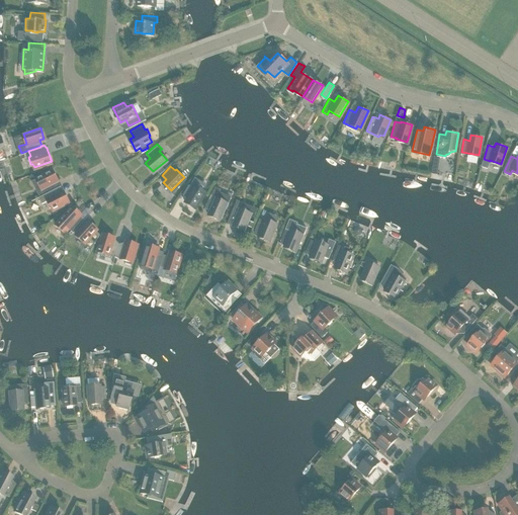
[(46,192),(56,187),(57,186),(54,181),(58,179),(52,169),(35,177),(45,193),(46,192)]
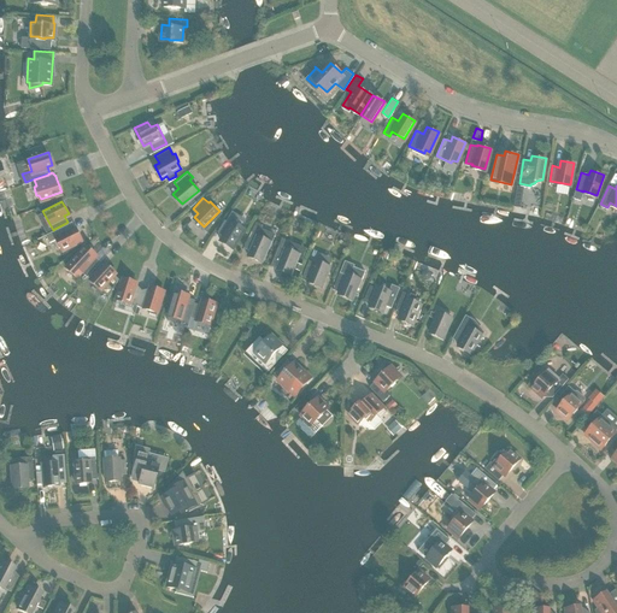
[(231,220),(234,218),(228,214),(225,219),(224,218),(217,230),(223,234),(221,239),(233,246),(244,228),(231,220)]
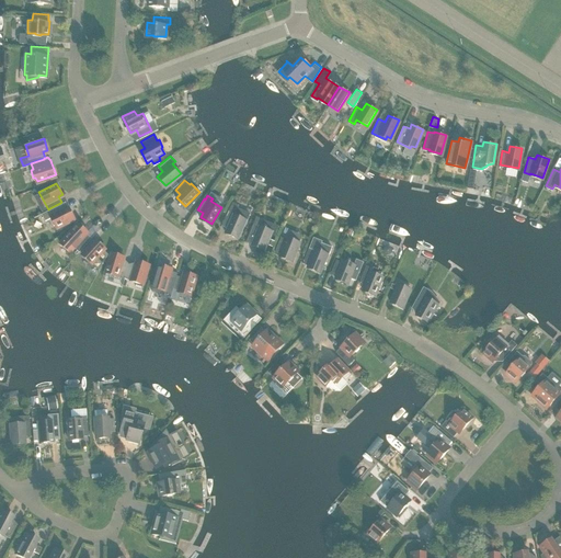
[(247,219),(250,212),(237,206),(238,203),(232,201),(229,207),(221,224),(228,226),(226,231),(237,236),(245,218),(247,219)]
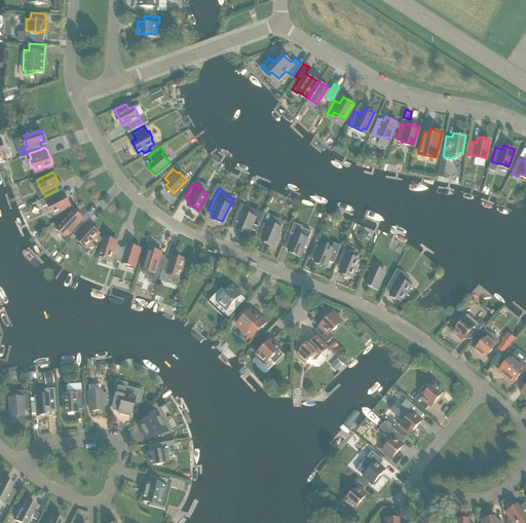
[(57,190),(46,195),(49,200),(47,201),(52,212),(70,203),(64,193),(60,195),(57,190)]
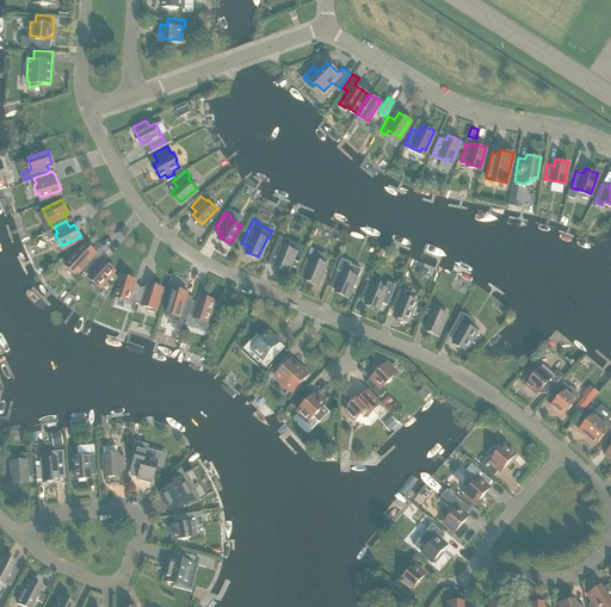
[(301,252),(303,245),(279,234),(267,261),(287,270),(295,249),(301,252)]
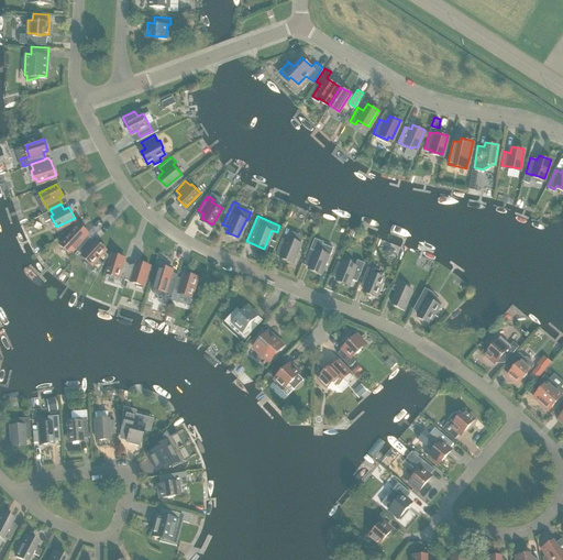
[(79,251),(89,240),(85,235),(88,231),(78,223),(61,242),(69,251),(74,246),(79,251)]
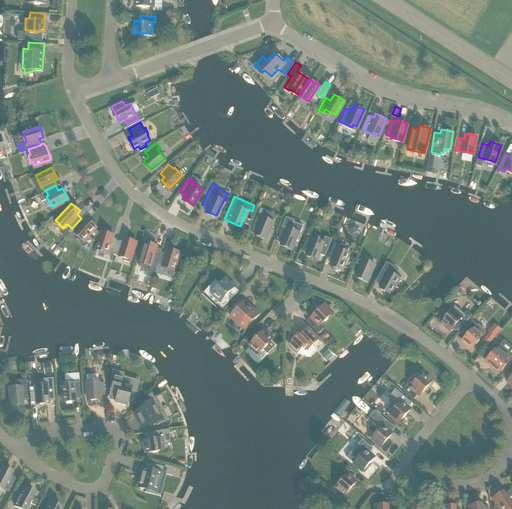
[(266,236),(276,212),(266,208),(263,215),(262,215),(262,217),(256,214),(254,219),(260,221),(255,232),(266,236)]
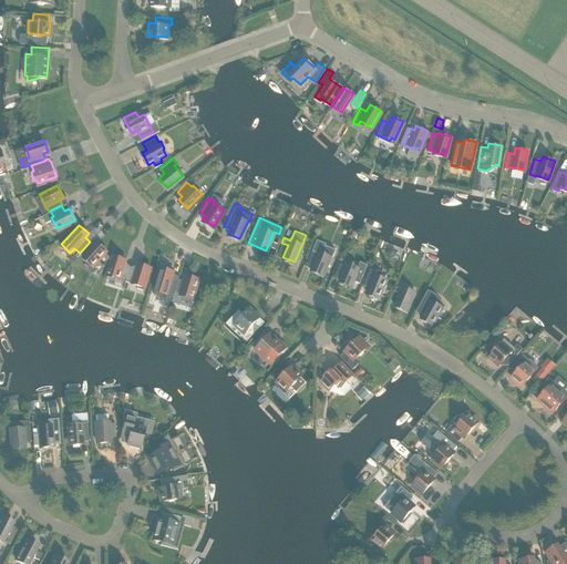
[(326,242),(317,238),(312,248),(306,264),(312,267),(311,269),(322,274),(330,255),(332,256),(336,248),(325,244),(326,242)]
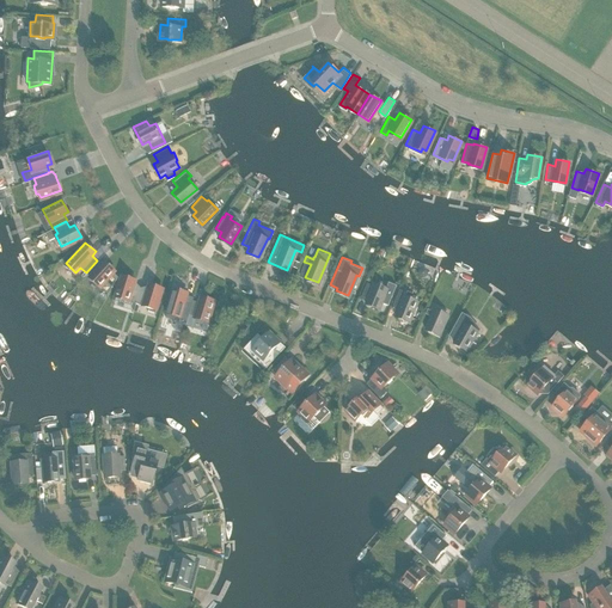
[(112,281),(118,275),(112,270),(114,269),(104,259),(90,275),(99,284),(108,276),(112,281)]
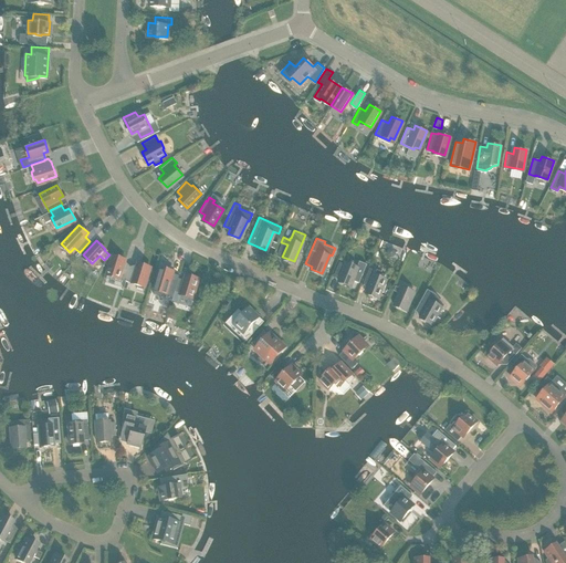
[(126,278),(127,272),(121,270),(125,258),(113,253),(107,273),(119,277),(119,275),(126,278)]
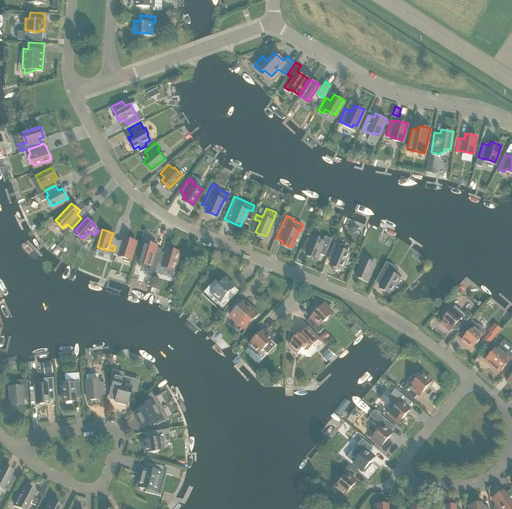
[(313,237),(307,235),(302,246),(308,249),(306,253),(317,257),(324,240),(313,236),(313,237)]
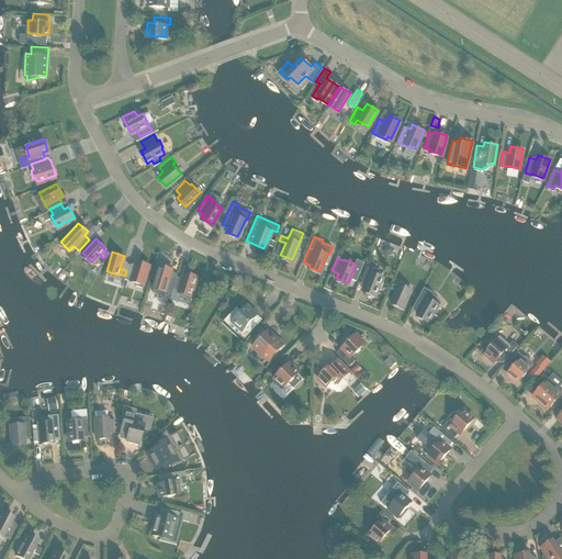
[(126,270),(125,276),(132,277),(131,279),(143,282),(149,264),(137,260),(133,272),(126,270)]
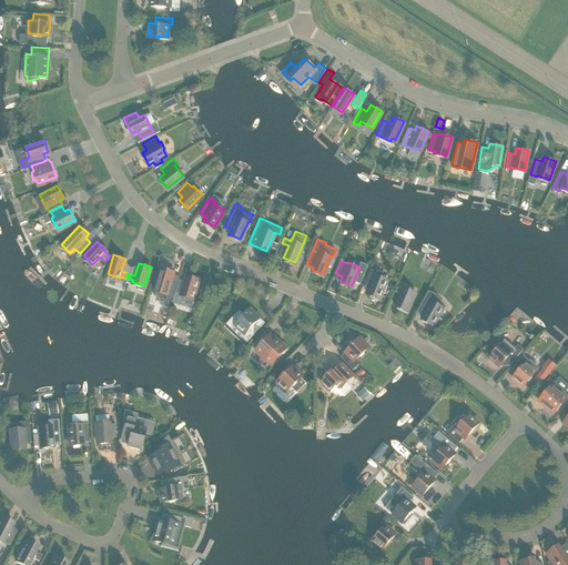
[(175,290),(179,278),(172,275),(173,271),(161,266),(155,286),(158,286),(155,293),(162,294),(164,289),(168,290),(168,288),(175,290)]
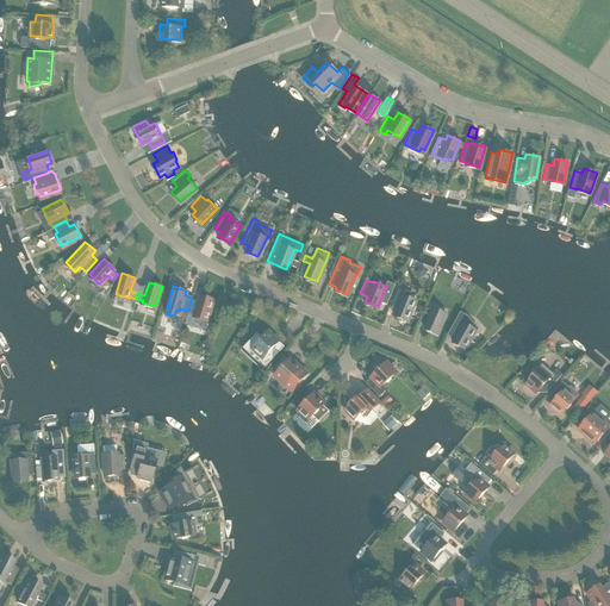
[(408,319),(410,311),(416,299),(403,294),(405,289),(398,286),(388,308),(396,311),(394,313),(408,319)]
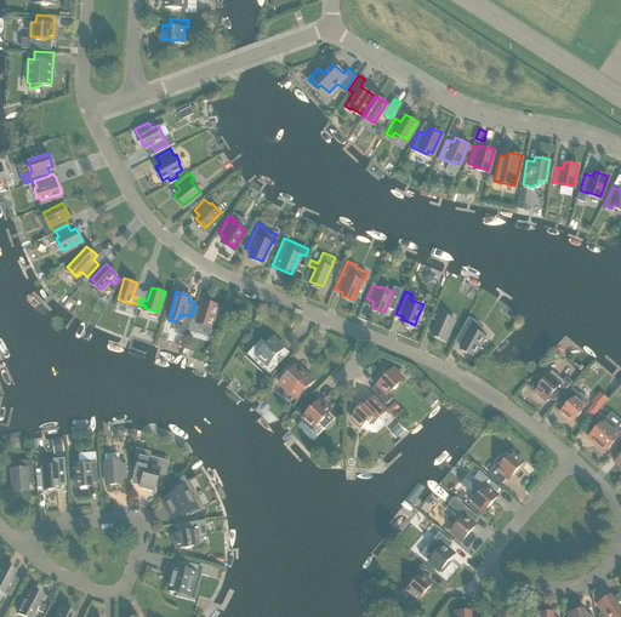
[(195,303),(192,316),(198,319),(198,320),(211,325),(217,303),(204,300),(203,304),(195,303)]
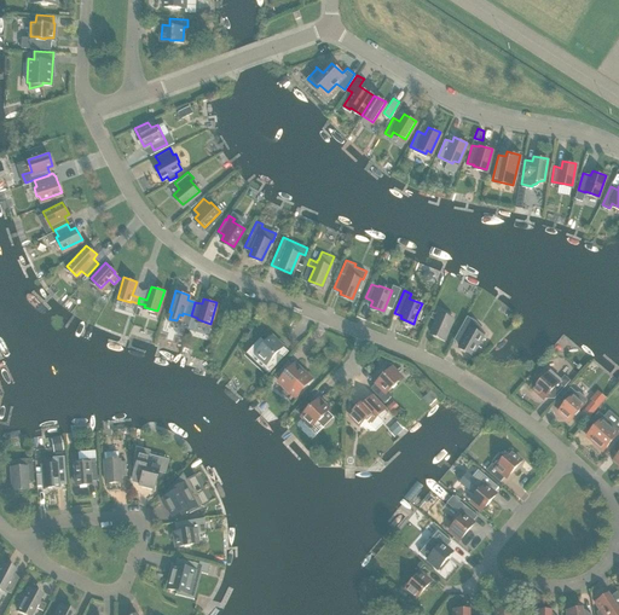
[(439,313),(433,311),(431,315),(437,318),(431,332),(444,337),(452,318),(440,312),(439,313)]
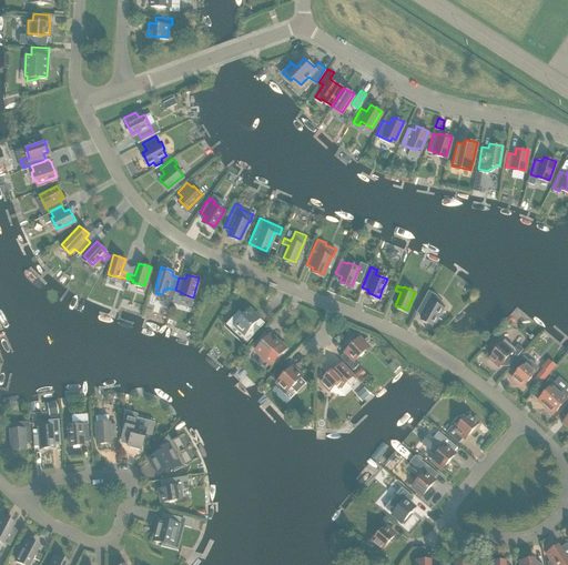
[(442,318),(446,310),(442,308),(443,306),(432,300),(433,298),(427,294),(418,310),(424,313),(422,318),(433,324),(437,315),(442,318)]
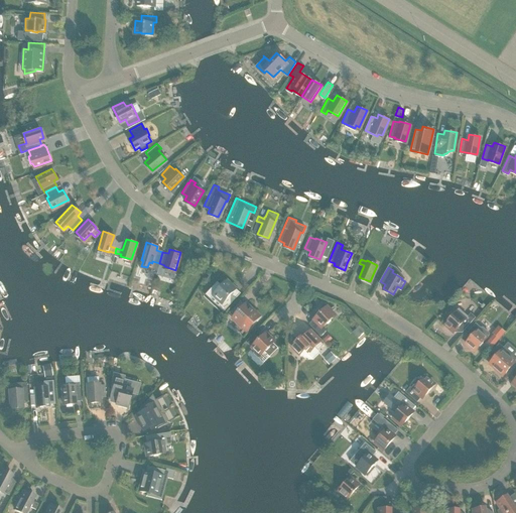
[(240,291),(227,279),(222,284),(217,280),(205,293),(223,310),(240,291)]
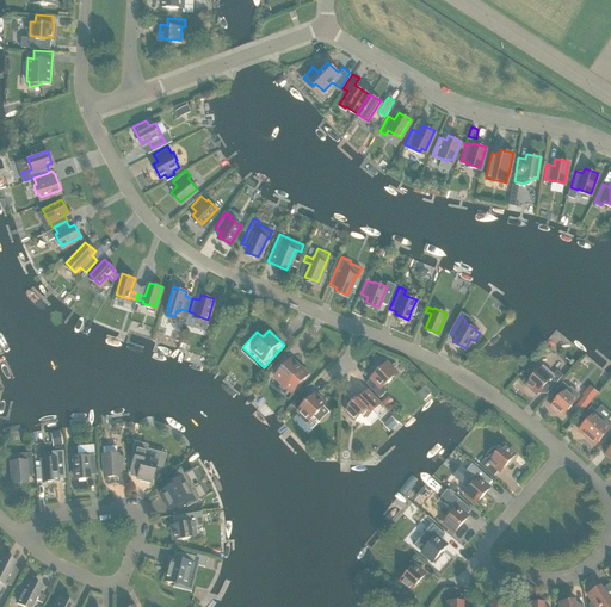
[(278,370),(275,375),(291,389),(307,372),(291,357),(289,359),(284,353),(273,365),(278,370)]
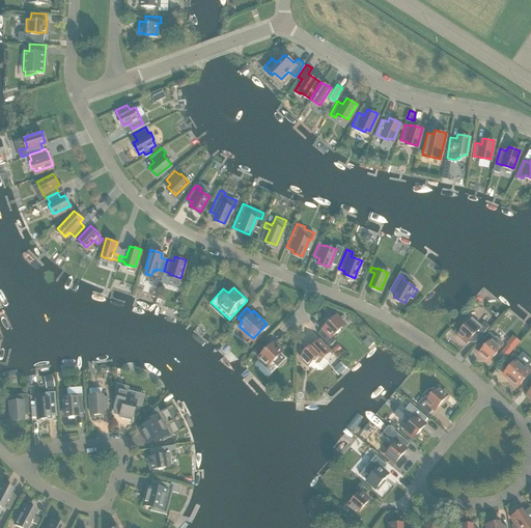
[(330,344),(335,339),(331,335),(336,330),(339,327),(344,323),(336,313),(318,331),(330,344)]
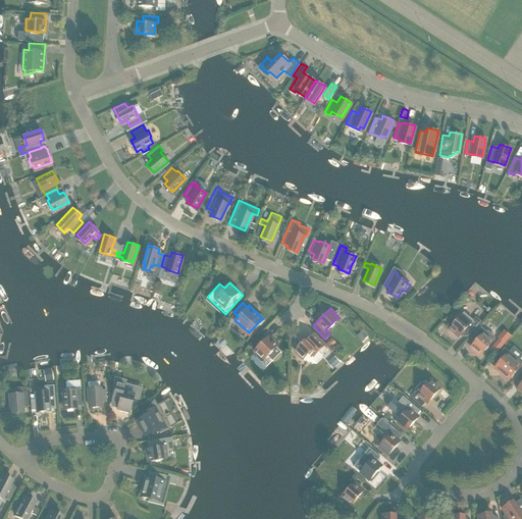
[(467,313),(465,315),(462,313),(450,327),(459,334),(463,330),(467,334),(477,323),(481,319),(476,314),(472,318),(467,313)]
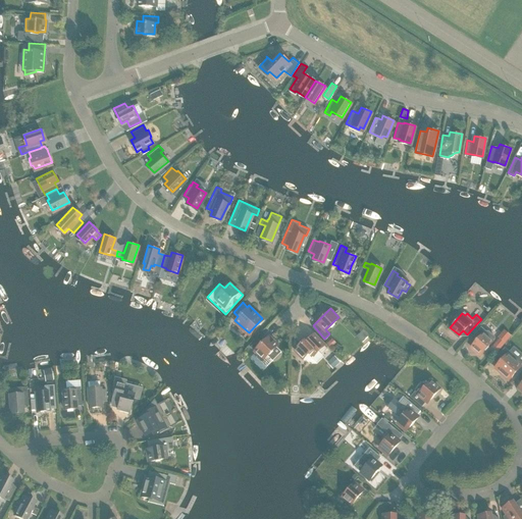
[(484,328),(480,325),(471,335),(476,340),(471,346),(480,353),(494,336),(494,333),(488,328),(484,328)]
